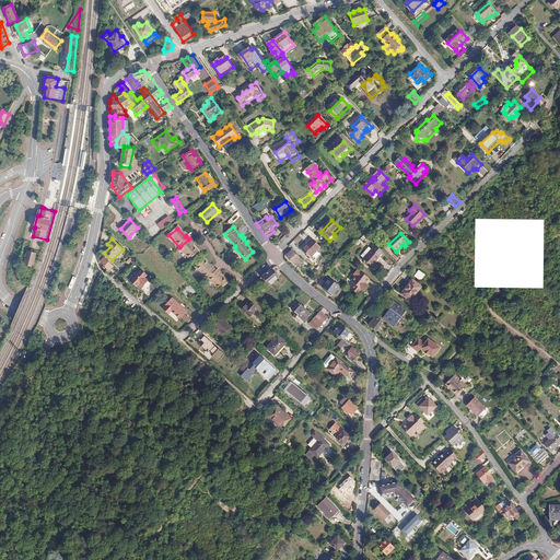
[(188,240),(179,247),(178,248),(189,261),(199,253),(190,244),(191,243),(188,240)]
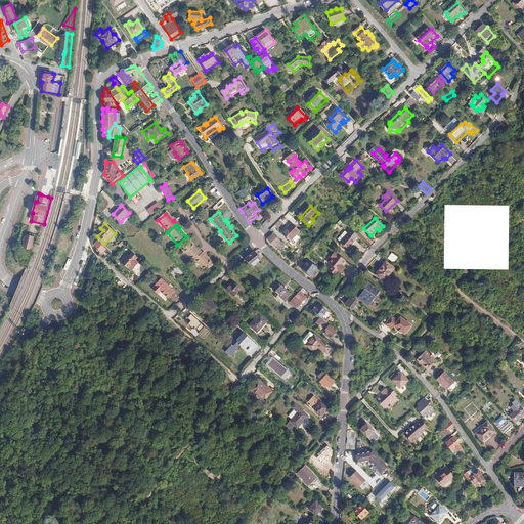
[(302,232),(294,224),(284,234),(292,243),(302,232)]
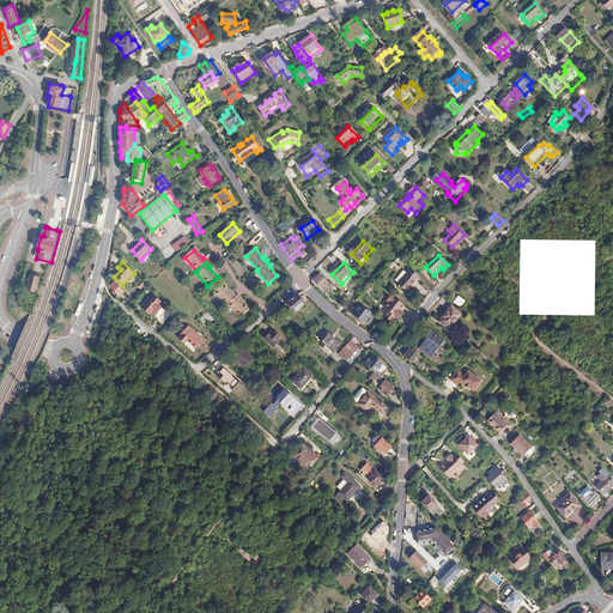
[(405,280),(413,287),(418,283),(422,278),(413,271),(408,275),(405,280)]
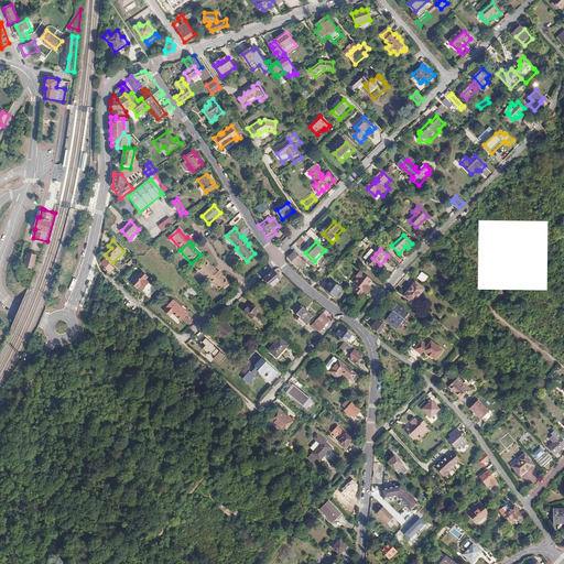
[(307,264),(295,252),(289,259),(297,267),(299,266),(300,267),(301,266),(303,269),(307,264)]
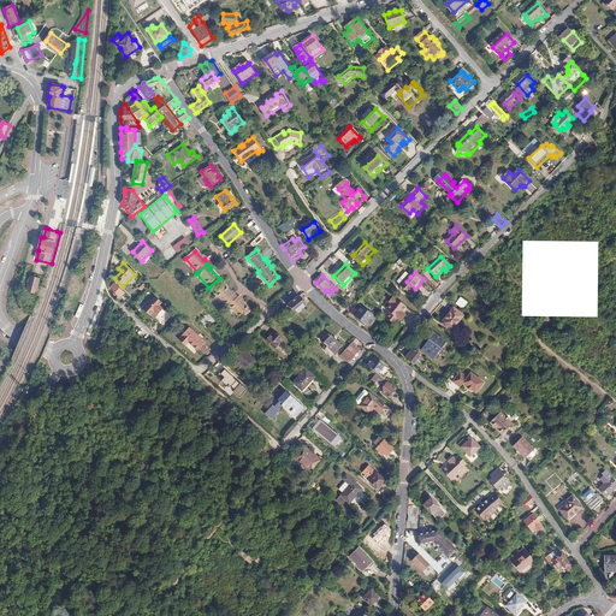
[(41,280),(33,278),(28,292),(36,295),(41,280)]
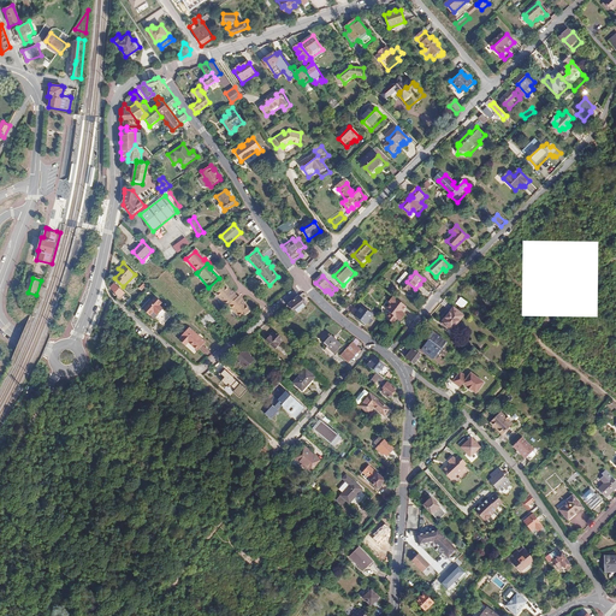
[(412,295),(415,291),(414,290),(415,289),(407,282),(402,286),(412,295)]
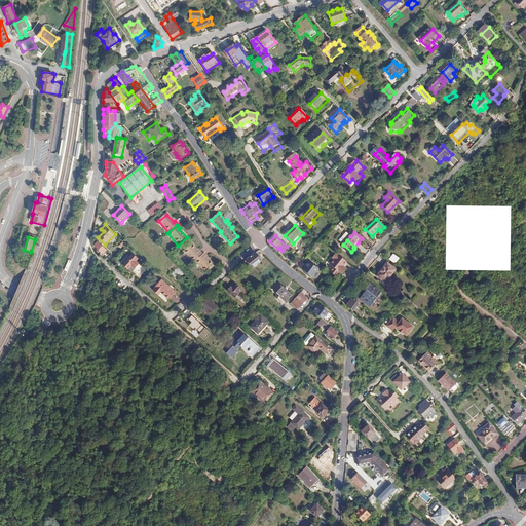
[(94,246),(103,254),(107,250),(98,241),(94,246)]
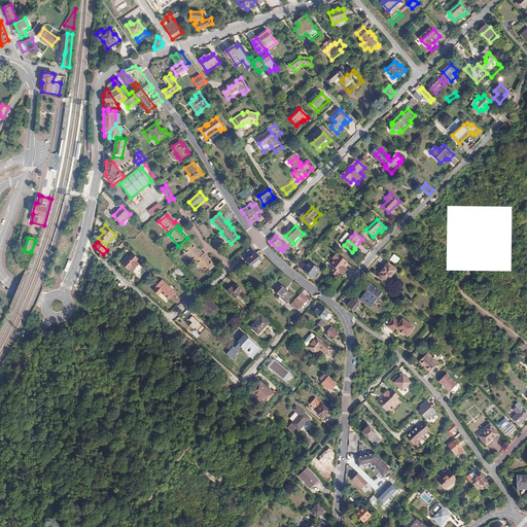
[(195,262),(196,262),(203,255),(201,252),(200,253),(192,245),(184,252),(195,262)]
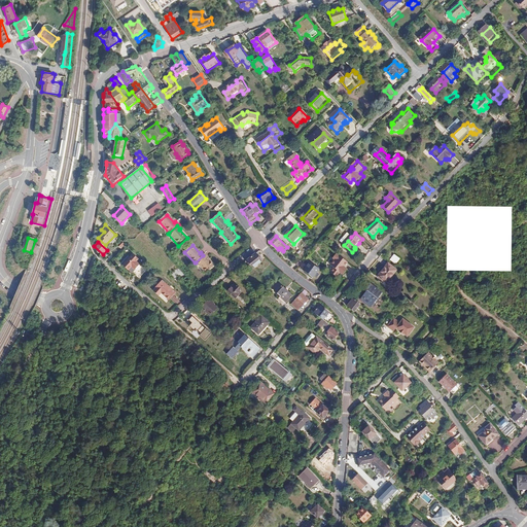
[(139,265),(136,261),(138,258),(133,254),(123,265),(132,273),(137,267),(139,265)]
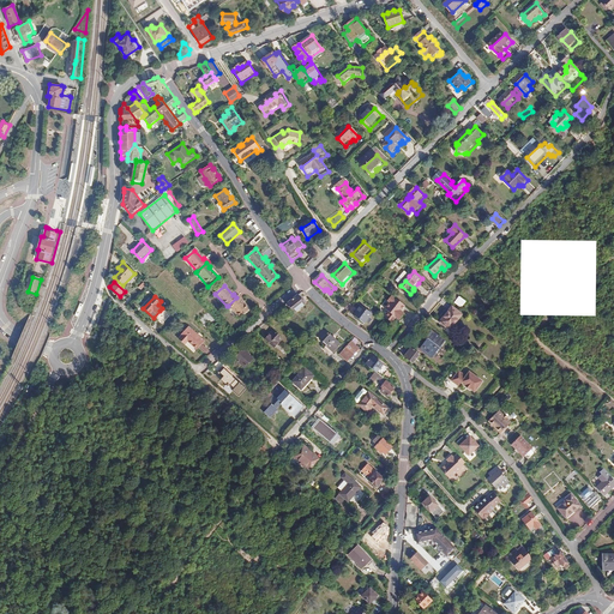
[(239,296),(236,298),(228,306),(241,319),(251,311),(241,301),(242,300),(239,296)]
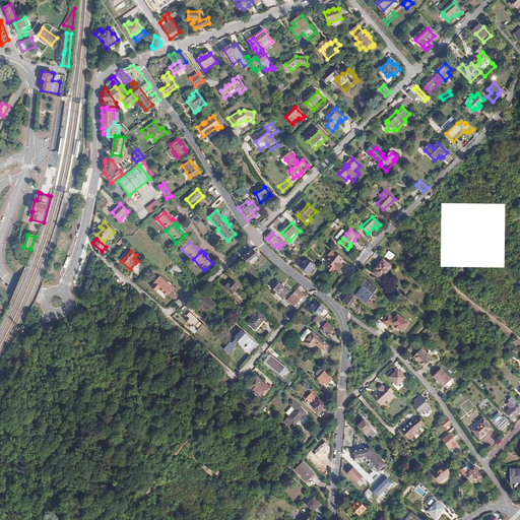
[(254,251),(246,258),(249,263),(251,265),(260,258),(254,251)]
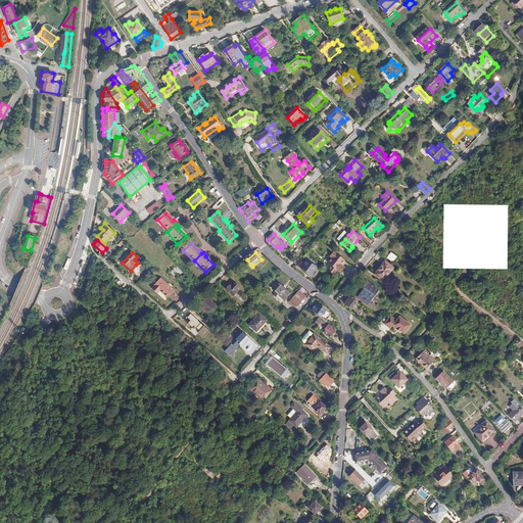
[(347,262),(336,252),(333,255),(345,265),(347,262)]
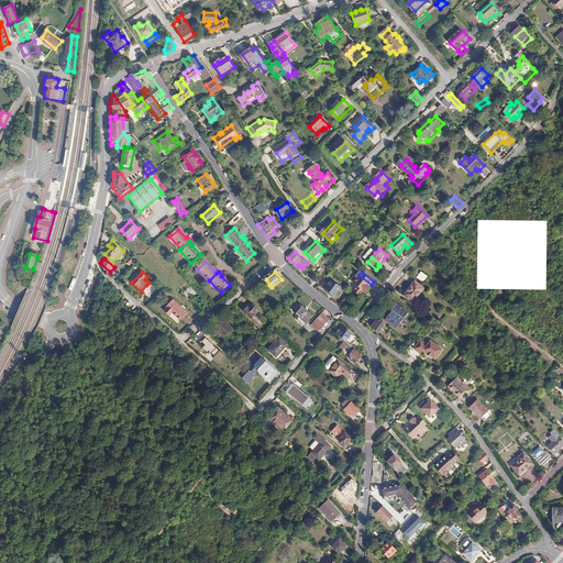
[(356,283),(370,293),(373,289),(370,286),(372,285),(359,275),(357,277),(360,278),(356,283)]
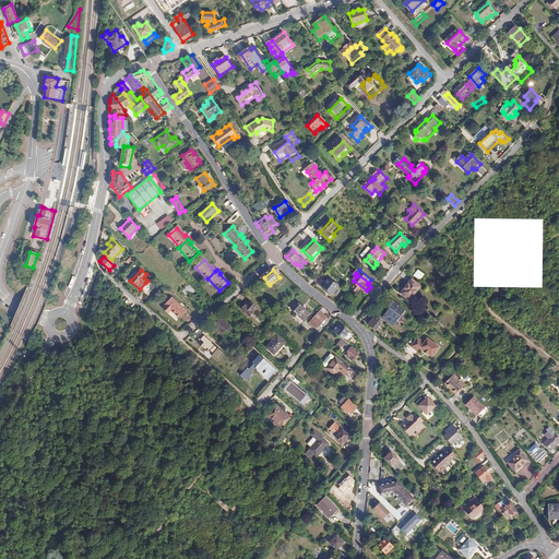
[(332,294),(339,285),(329,277),(321,287),(332,294)]
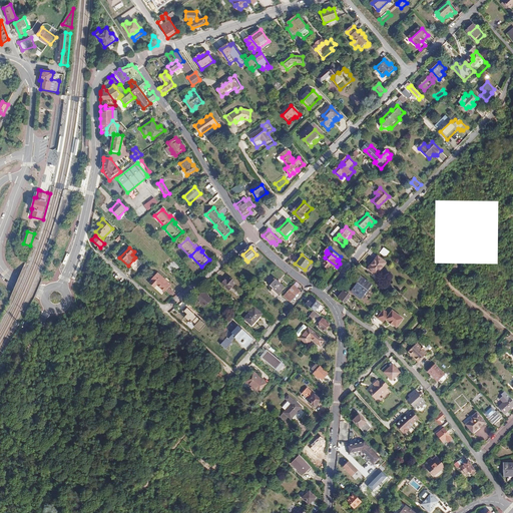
[(383,271),(389,264),(380,257),(369,270),(377,276),(382,270),(383,271)]
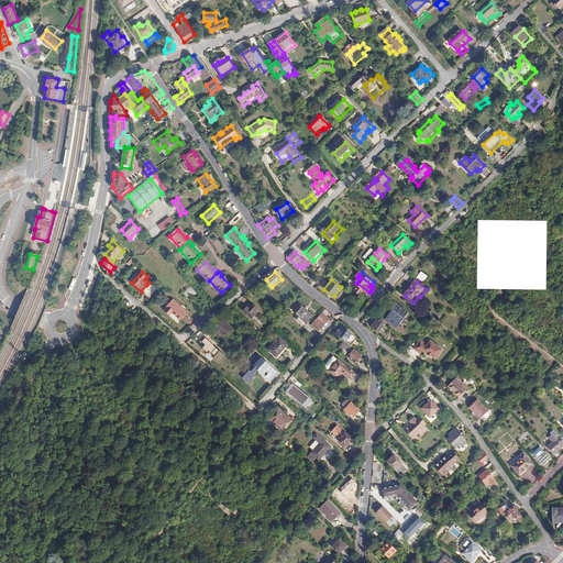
[(355,284),(359,287),(355,291),(362,297),(365,291),(368,295),(370,293),(356,283),(355,284)]
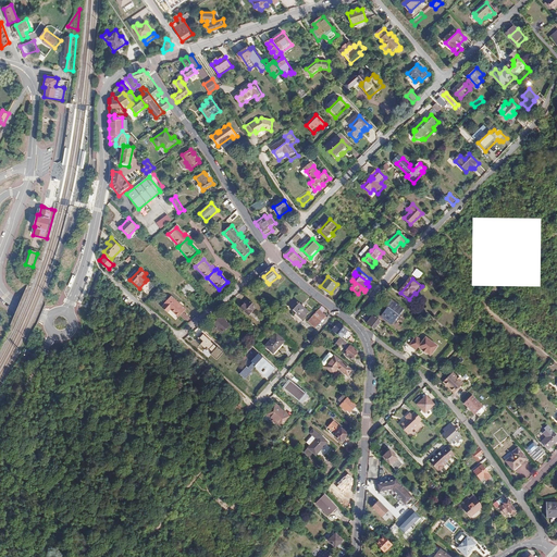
[(185,310),(171,296),(163,304),(164,305),(161,307),(168,312),(170,309),(177,317),(185,310)]
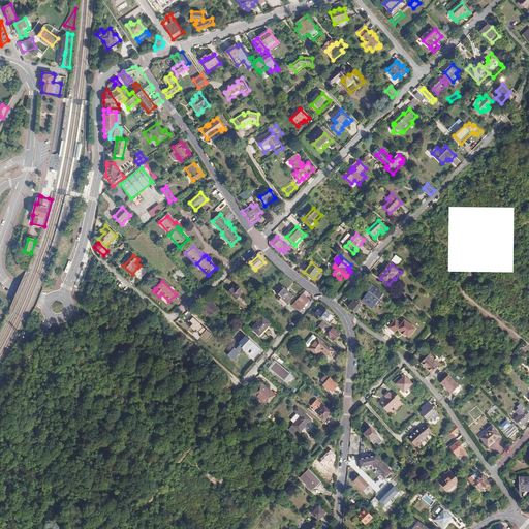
[(296,298),(281,284),(276,289),(285,299),(284,300),(288,305),(296,298)]
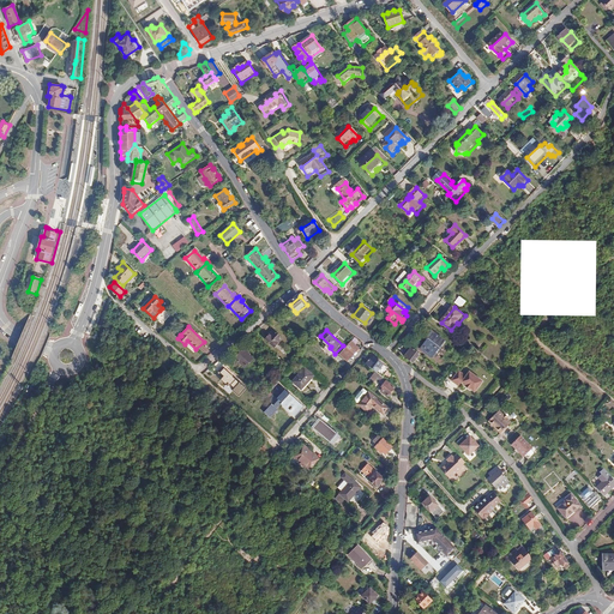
[(284,341),(275,332),(268,341),(276,349),(284,341)]
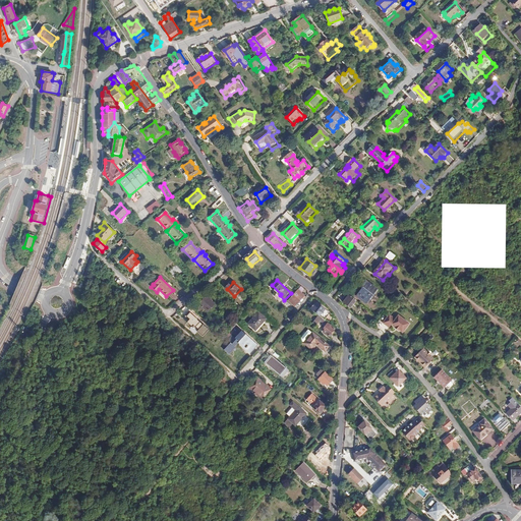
[(372,305),(382,292),(370,283),(367,287),(368,288),(361,298),(365,302),(366,300),(372,305)]
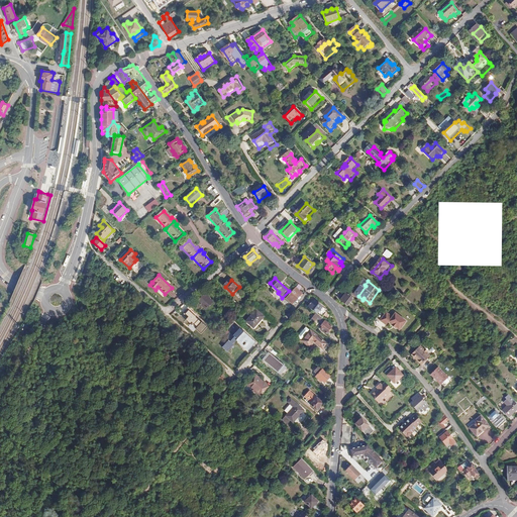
[(305,294),(298,289),(292,297),(298,302),(305,294)]
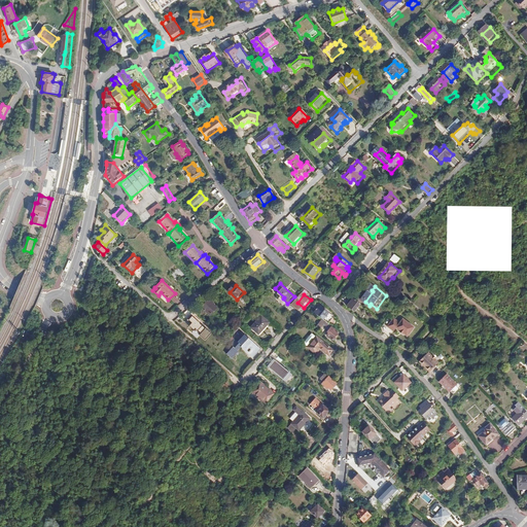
[(210,301),(208,299),(203,304),(205,306),(203,308),(212,316),(219,308),(211,300),(210,301)]
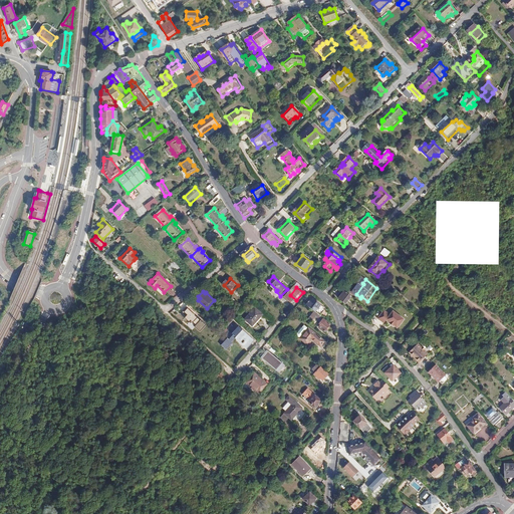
[(355,298),(347,292),(341,300),(348,306),(355,298)]
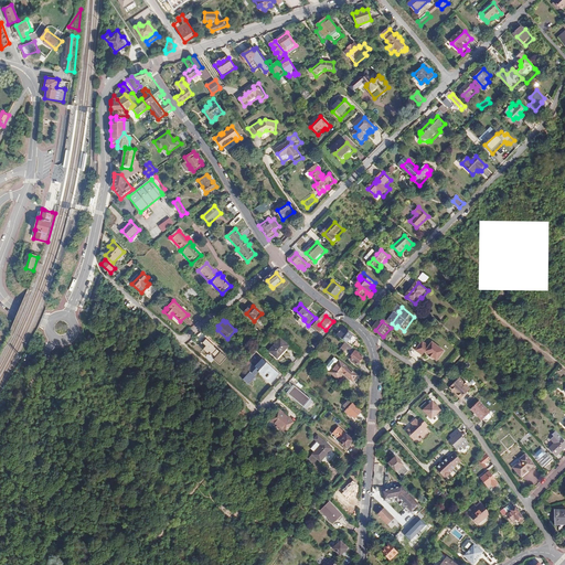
[(336,329),(333,331),(353,348),(360,340),(349,332),(348,333),(343,329),(340,333),(336,329)]
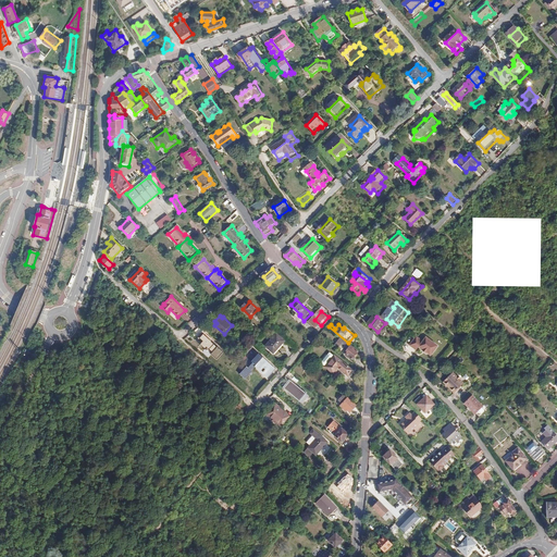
[(289,344),(281,336),(270,349),(277,357),(289,344)]
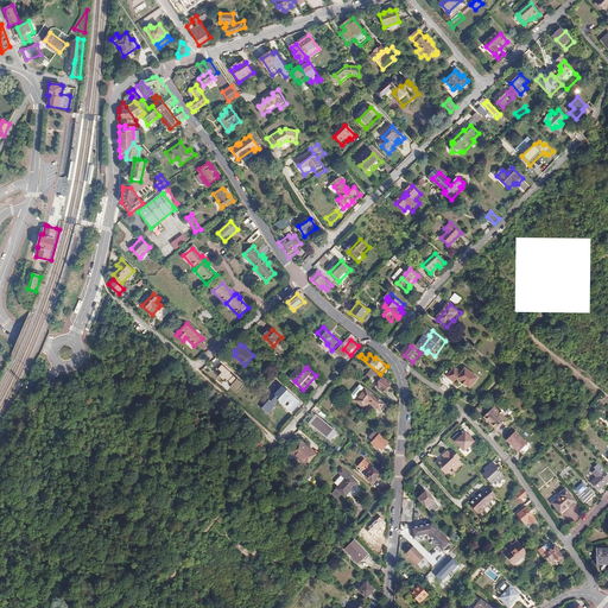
[(468,371),(464,375),(457,369),(450,379),(457,385),(460,381),(464,384),(463,385),(468,388),(469,387),(473,391),(481,381),(468,371)]
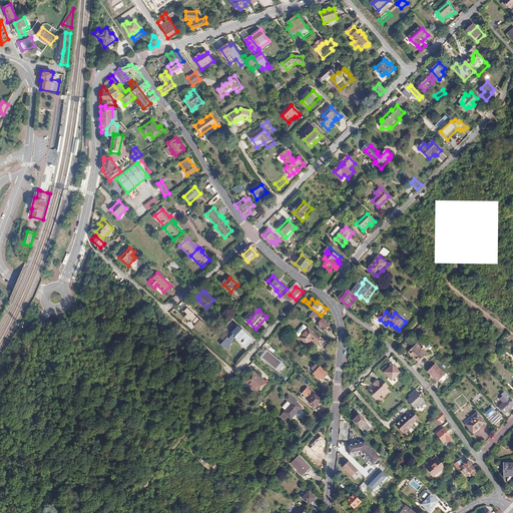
[(326,322),(313,313),(308,318),(311,321),(314,318),(318,321),(315,324),(320,329),(326,322)]
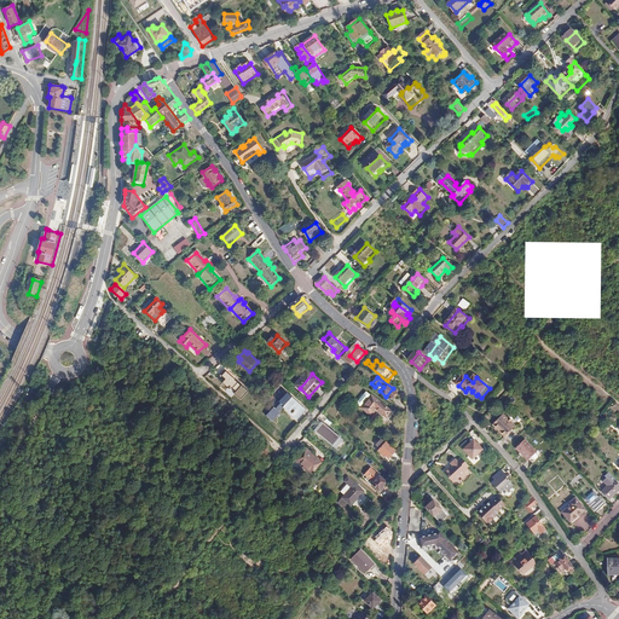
[(300,418),(308,409),(290,392),(267,416),(275,423),(283,414),(282,412),(288,406),(300,418)]
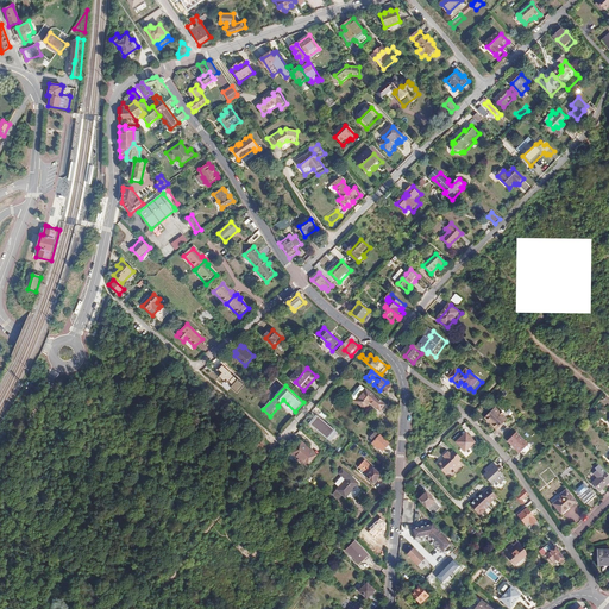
[(377,407),(382,401),(365,388),(355,400),(365,409),(371,402),(377,407)]
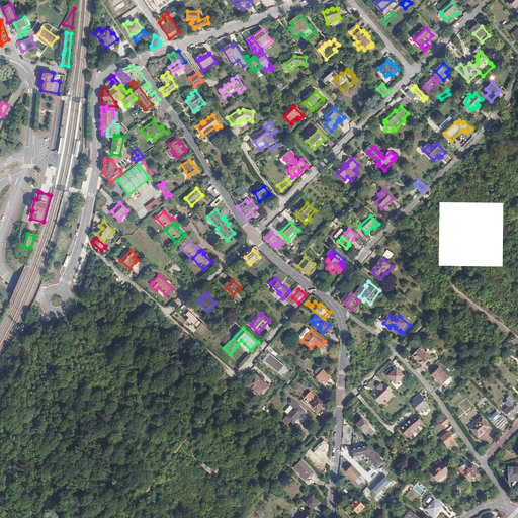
[(513,335),(509,340),(517,346),(517,345),(517,337),(514,334),(513,335)]
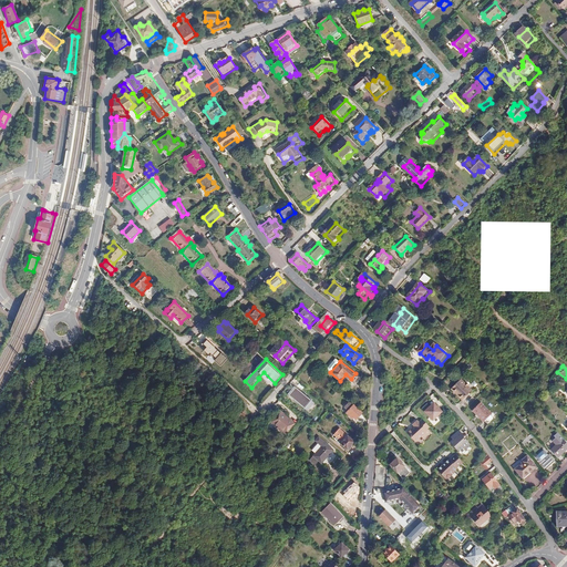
[(451,387),(462,398),(472,389),(468,384),(464,381),(462,378),(451,387)]
